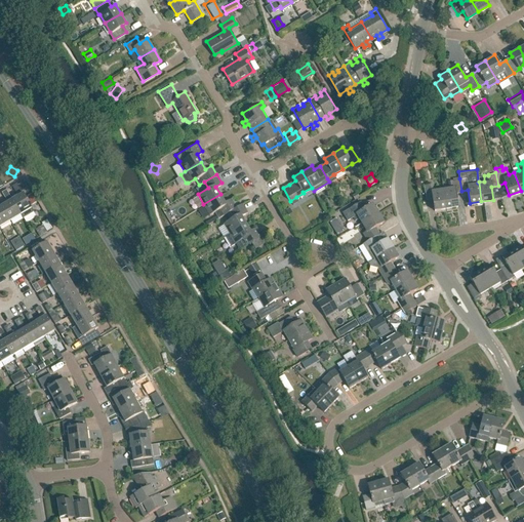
[(447,187),(442,188),(445,207),(457,205),(455,192),(461,191),(459,178),(447,181),(447,187)]
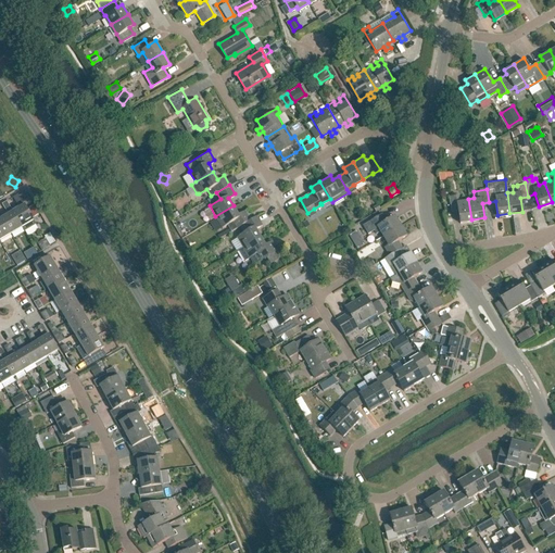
[(35,222),(33,217),(23,201),(22,202),(16,191),(11,195),(17,204),(11,209),(21,225),(23,229),(35,222)]
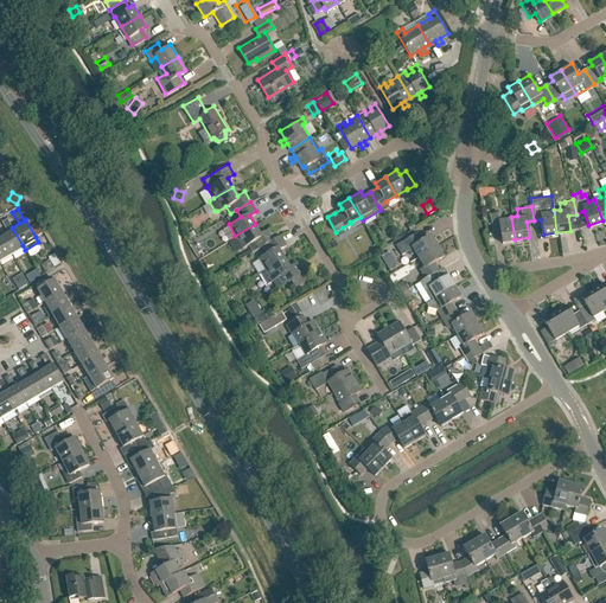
[(515,239),(511,217),(501,218),(499,211),(490,212),(491,228),(499,226),(502,242),(515,239)]
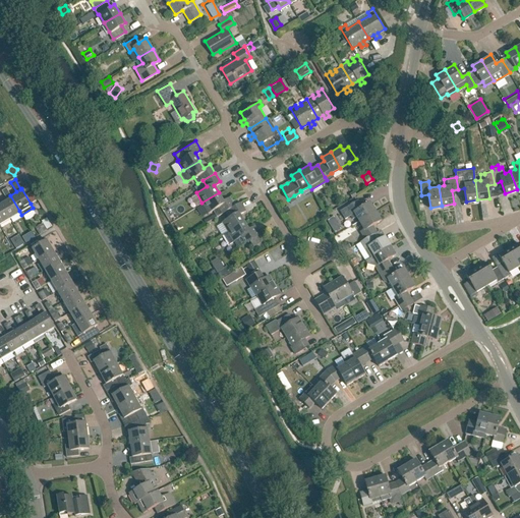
[(9,217),(19,211),(10,195),(5,186),(0,188),(6,197),(0,202),(9,217)]
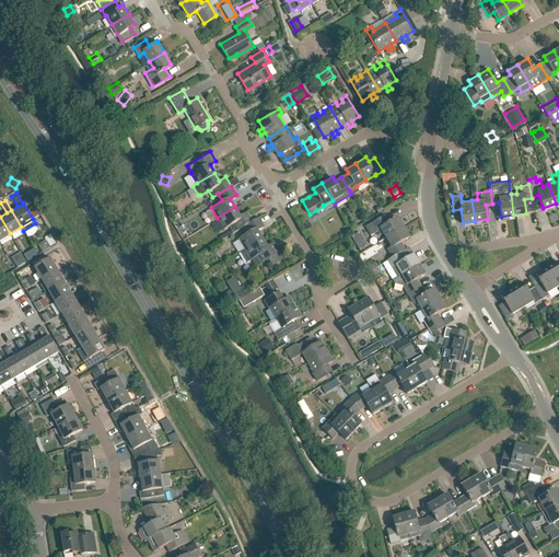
[(235,207),(217,218),(223,228),(229,225),(232,232),(245,224),(252,220),(246,211),(240,215),(235,207)]
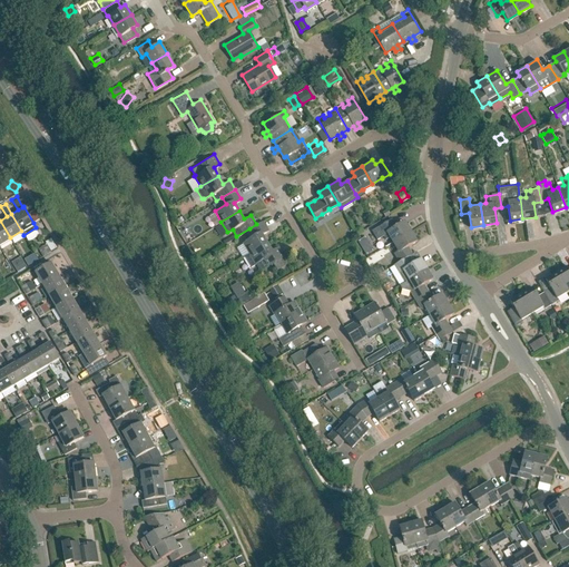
[(392,241),(410,230),(404,220),(395,225),(391,217),(378,225),(372,228),(376,237),(383,234),(385,237),(389,235),(392,241)]
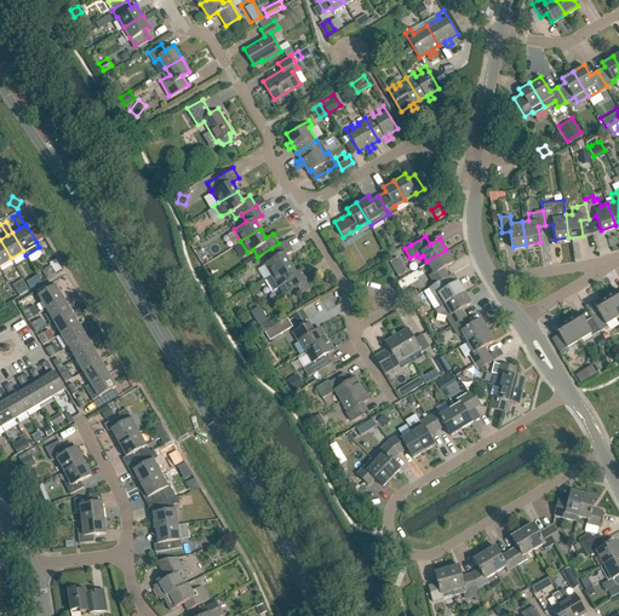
[(0,264),(11,258),(0,240),(0,264)]
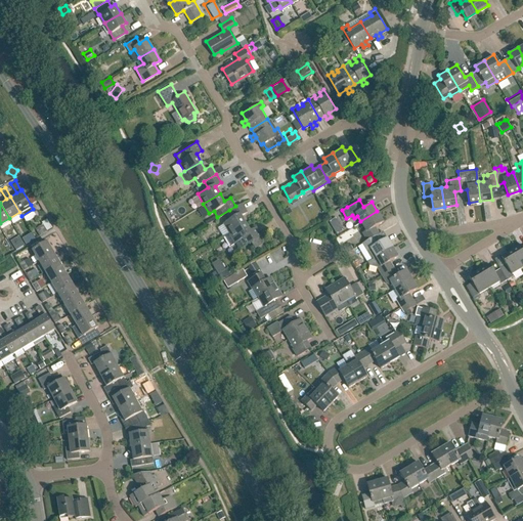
[(228,231),(245,222),(241,215),(247,211),(242,203),(235,206),(229,210),(232,216),(223,222),(228,231)]
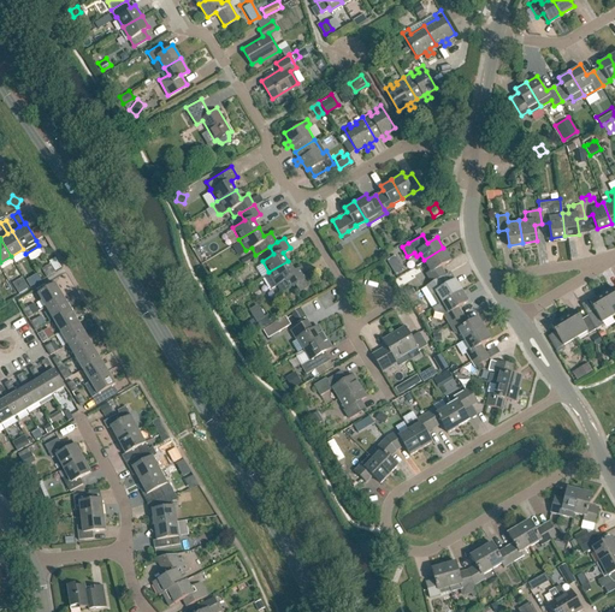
[(443,248),(424,260),(430,269),(425,272),(426,274),(431,281),(439,275),(444,273),(439,265),(450,259),(443,248)]
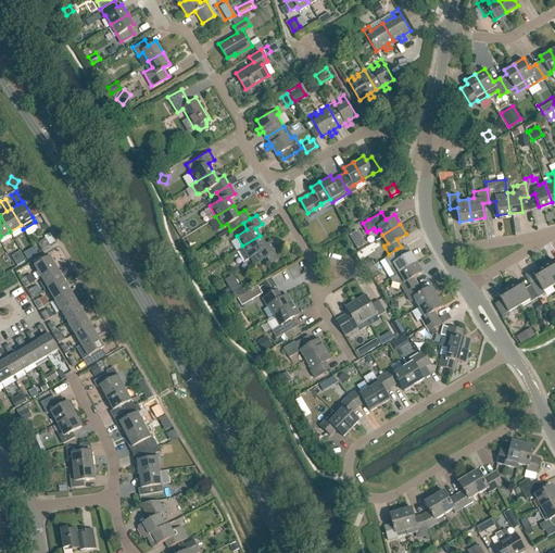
[(353,229),(347,234),(354,246),(361,242),(353,229)]
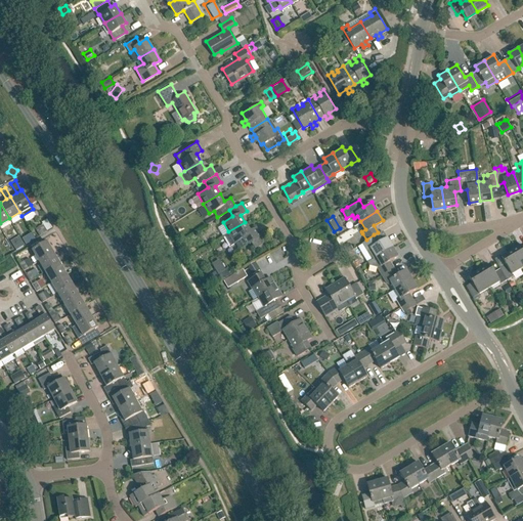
[(34,227),(38,234),(46,230),(45,229),(51,226),(46,217),(40,220),(42,223),(34,227)]
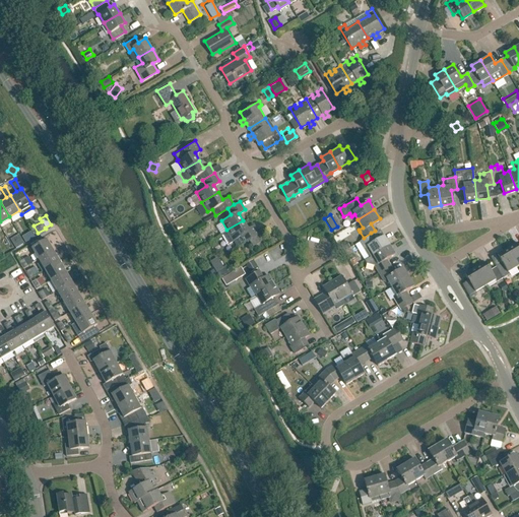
[(226,230),(222,233),(228,242),(233,239),(237,245),(247,240),(249,239),(252,245),(262,239),(258,233),(259,233),(253,223),(248,228),(243,220),(226,230)]
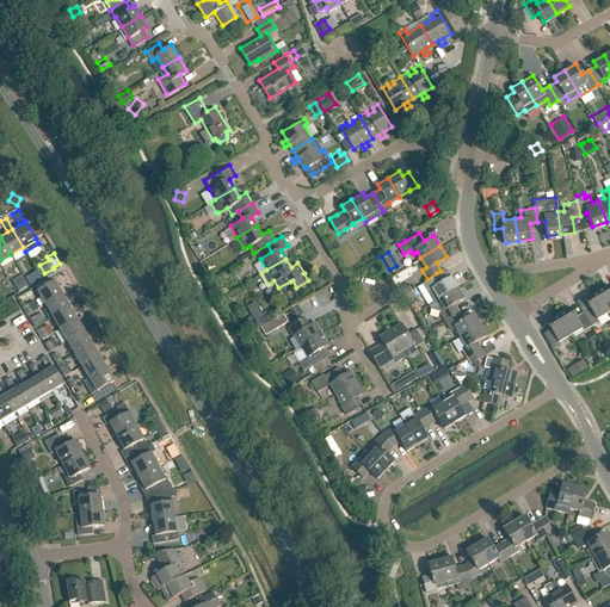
[(427,279),(418,284),(420,289),(425,286),(427,291),(432,289),(437,298),(457,286),(450,276),(441,282),(436,273),(427,279)]
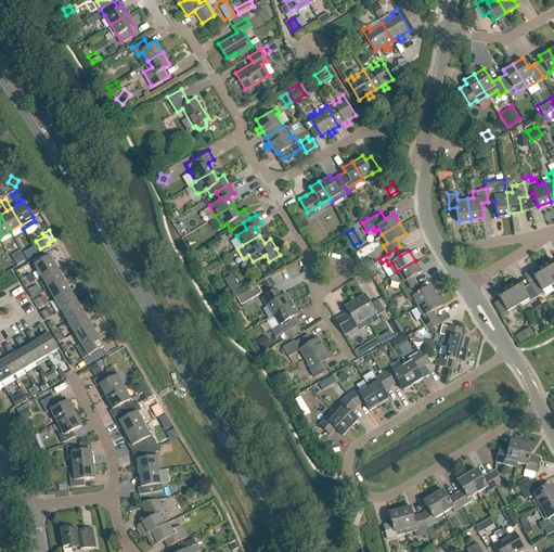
[(55,265),(49,254),(33,264),(39,274),(55,265)]
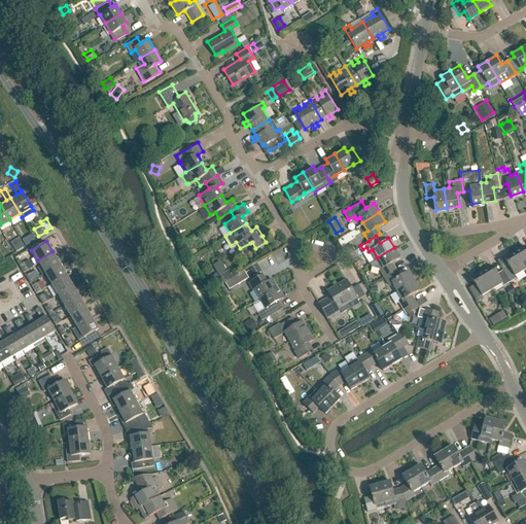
[(348,252),(354,248),(350,243),(344,246),(348,252)]
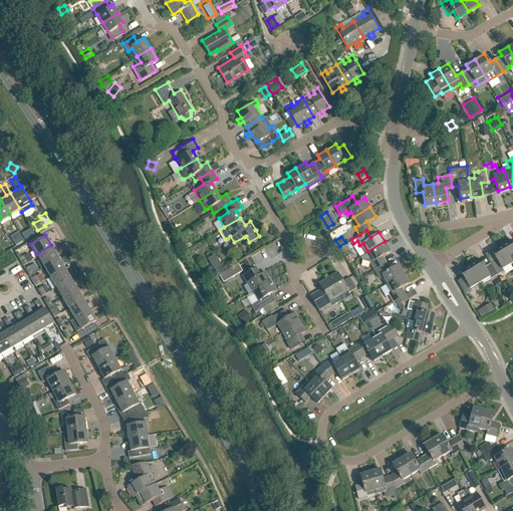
[(511,261),(512,260),(512,241),(511,239),(501,245),(511,261)]
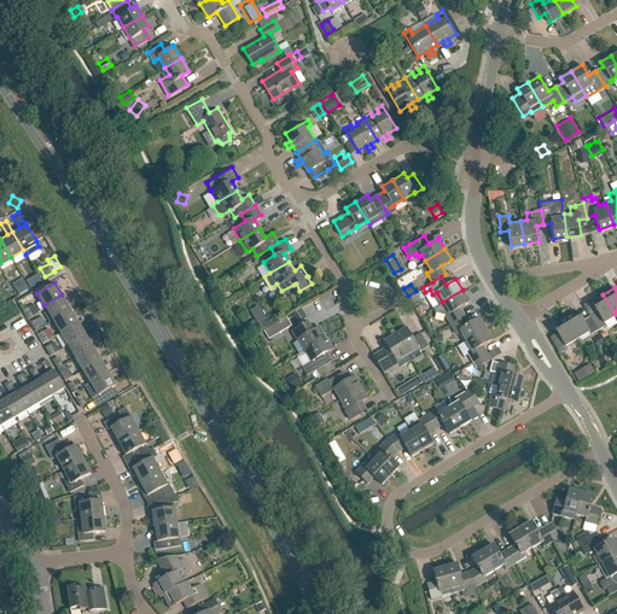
[(459,307),(469,300),(463,290),(442,302),(432,308),(435,310),(444,314),(449,322),(464,315),(459,307)]
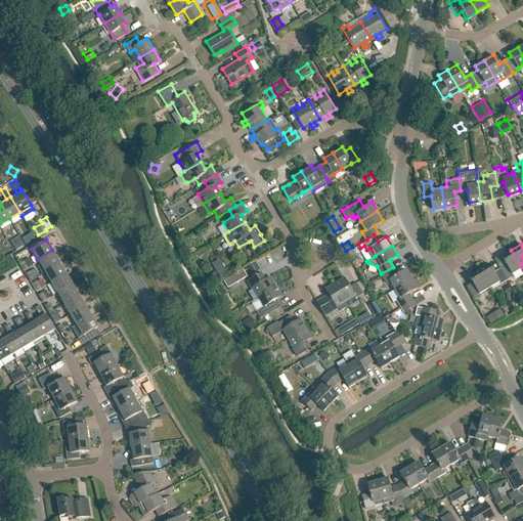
[(58,261),(52,250),(37,259),(43,270),(58,261)]
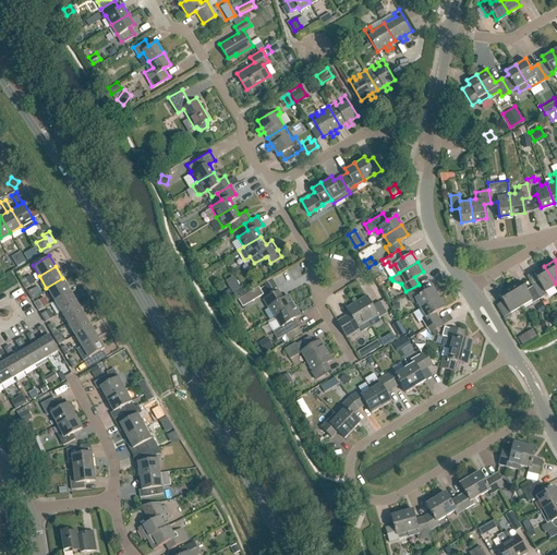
[(544,290),(555,284),(544,266),(533,273),(539,280),(532,285),(539,297),(546,292),(544,290)]
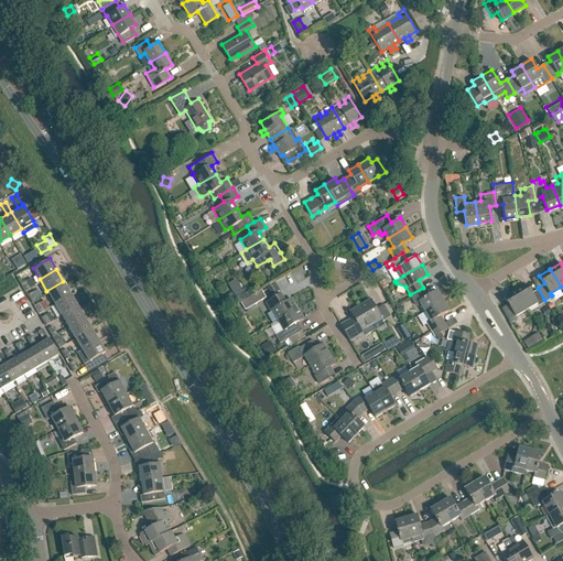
[(235,277),(226,282),(237,300),(249,293),(245,286),(241,288),(235,277)]
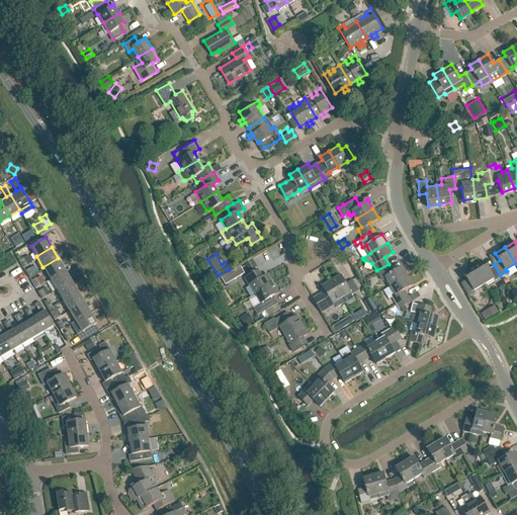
[(253,255),(244,261),(249,270),(259,264),(253,255)]
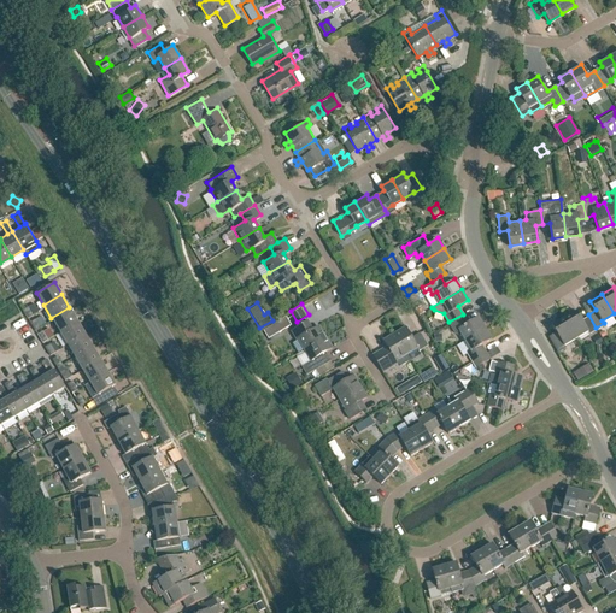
[(27,316),(31,312),(27,305),(22,307),(27,316)]
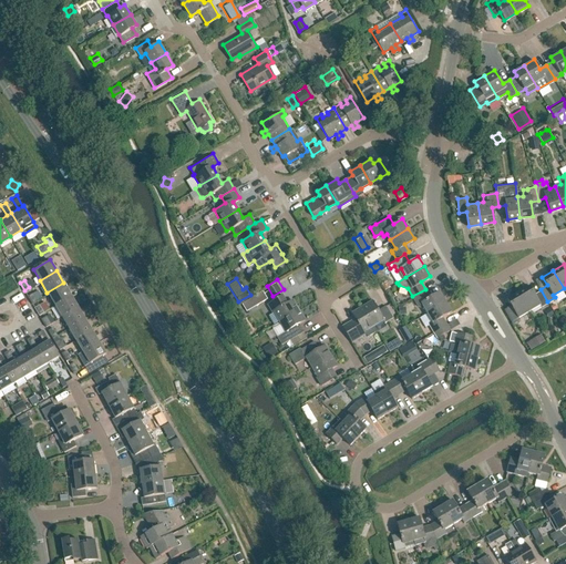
[(70,294),(63,283),(47,293),(53,304),(70,294)]
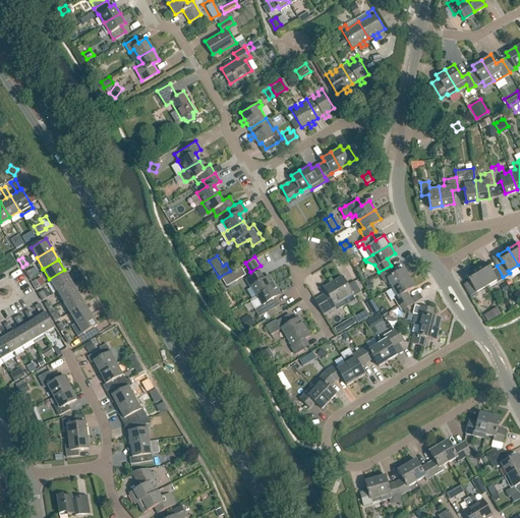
[(490,269),(485,262),(475,268),(485,285),(496,279),(497,281),(503,277),(497,266),(490,269)]
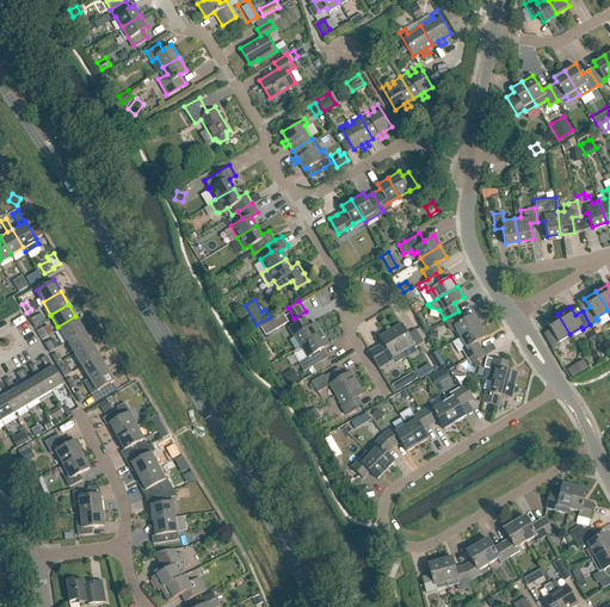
[(479,323),(473,313),(463,319),(458,311),(444,319),(450,328),(454,326),(460,335),(479,323)]
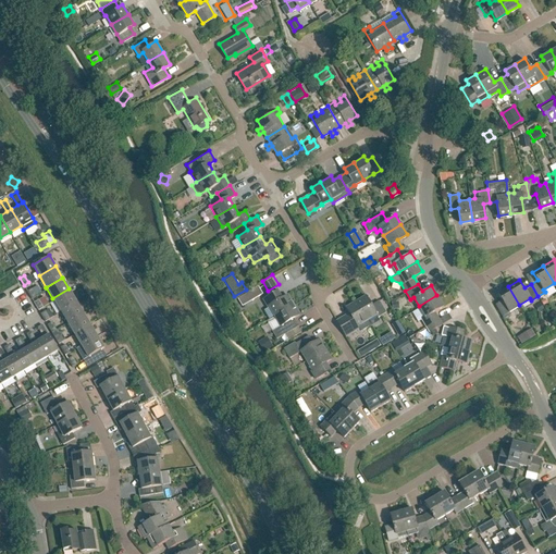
[(250,298),(260,293),(256,285),(246,291),(250,298)]
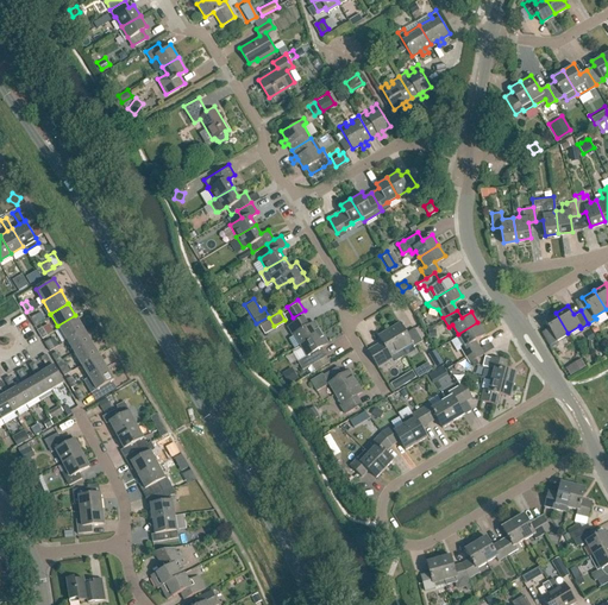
[(33,323),(38,321),(33,313),(29,315),(33,323)]
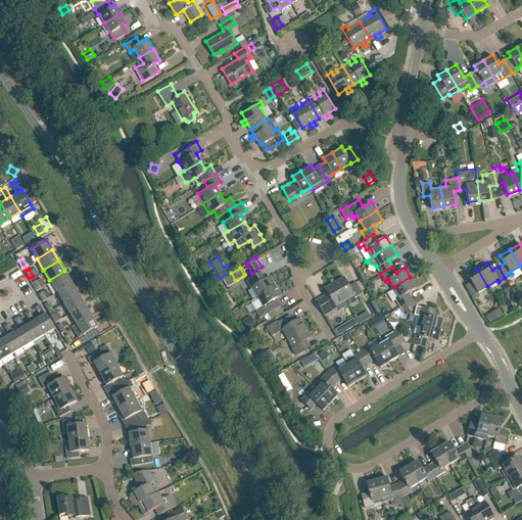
[(487,286),(477,269),(467,275),(471,282),(465,286),(472,297),(479,293),(477,291),(487,286)]
